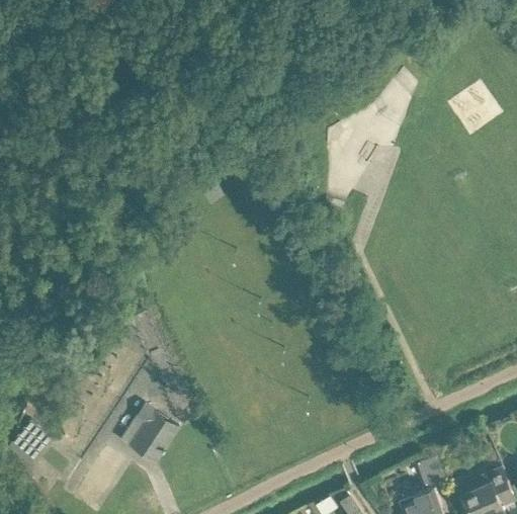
[(131,445),(155,462),(163,451),(164,451),(165,449),(164,448),(178,427),(145,405),(138,415),(147,421),(131,445)]
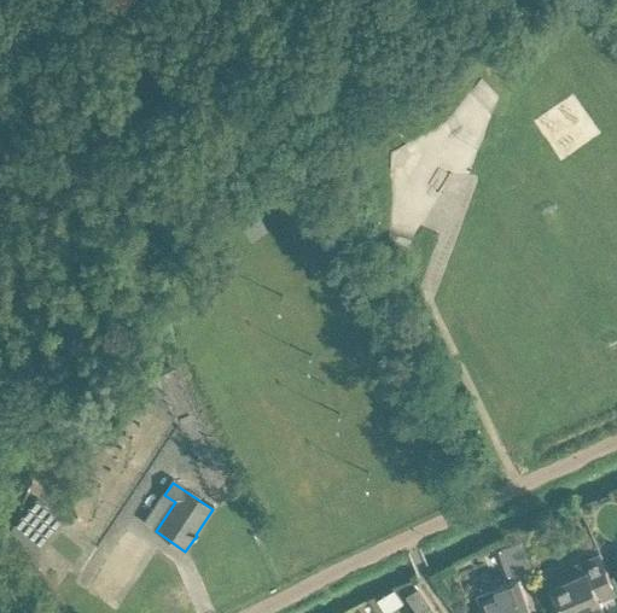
[(38,500),(10,533),(34,553),(62,520),(38,500)]
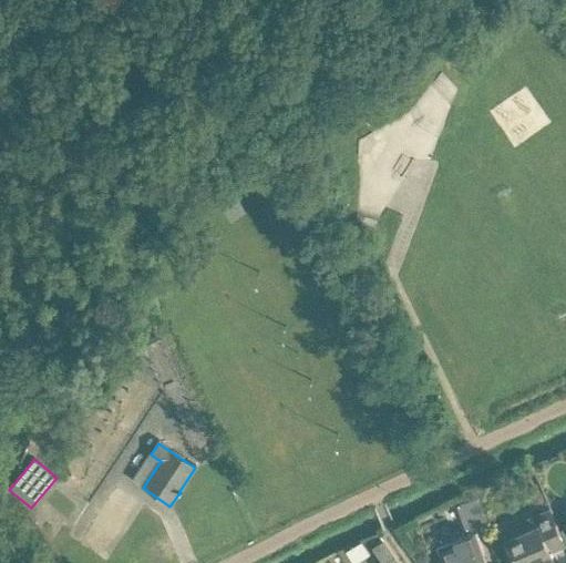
[(539,491),(530,495),(535,508),(545,503),(539,491)]
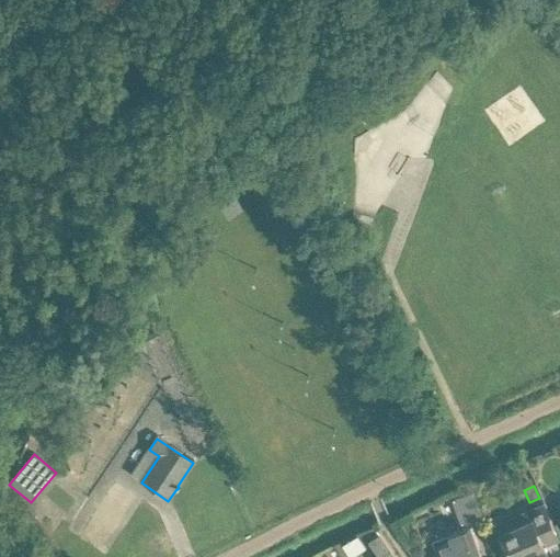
[(480,520),(471,495),(452,502),(460,527),(480,520)]
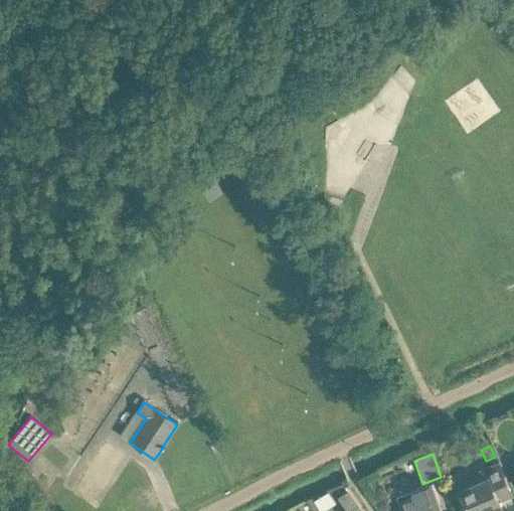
[(505,479),(499,465),(456,484),(467,510),(495,510),(501,508),(492,485),(505,479)]
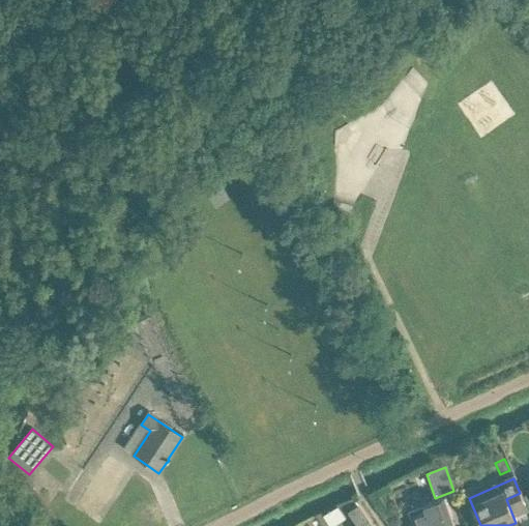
[(454,525),(444,499),(407,513),(412,525),(454,525)]
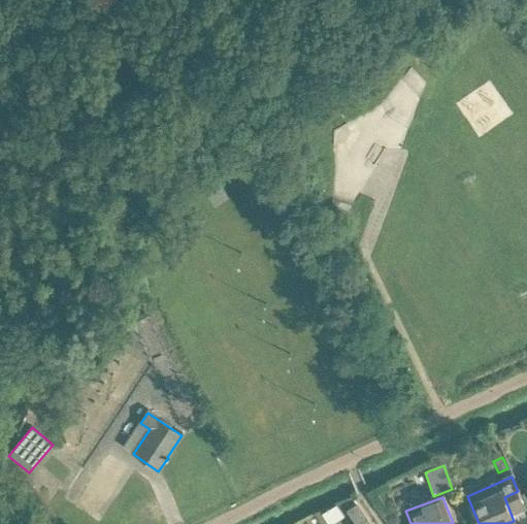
[(346,512),(354,523),(360,523),(366,519),(357,504),(346,512)]
